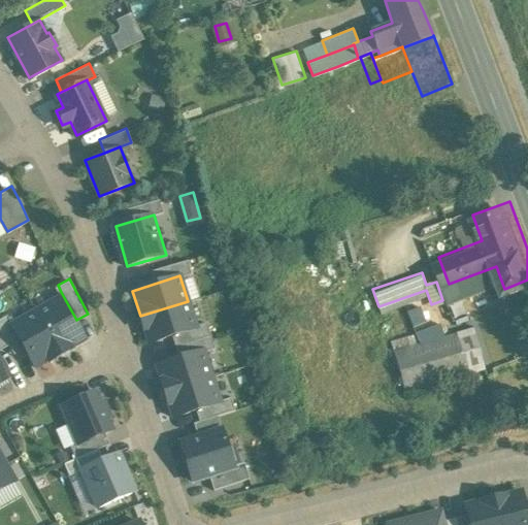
[(61,292),(12,319),(27,346),(37,362),(86,334),(76,320),(61,292)]
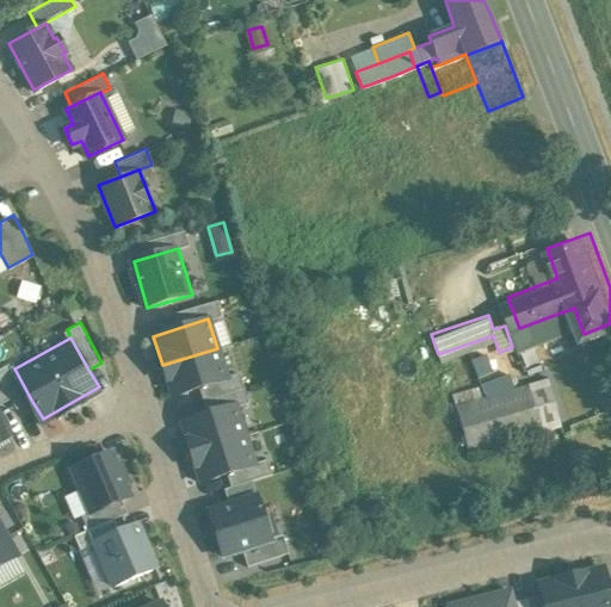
[(217,348),(162,365),(172,395),(227,377),(220,355),(217,348)]
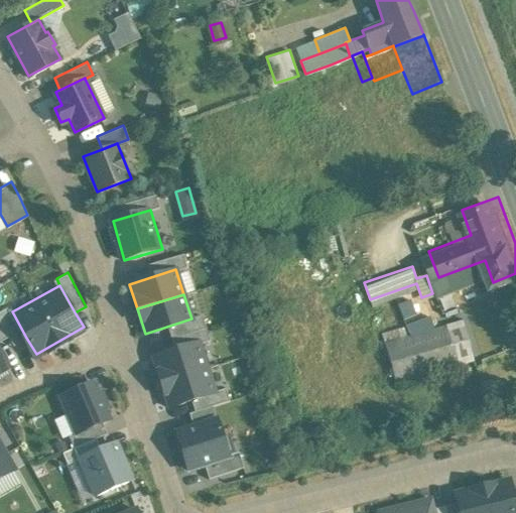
[(9,305),(0,310),(0,318),(8,334),(14,344),(26,338),(12,311),(9,305)]
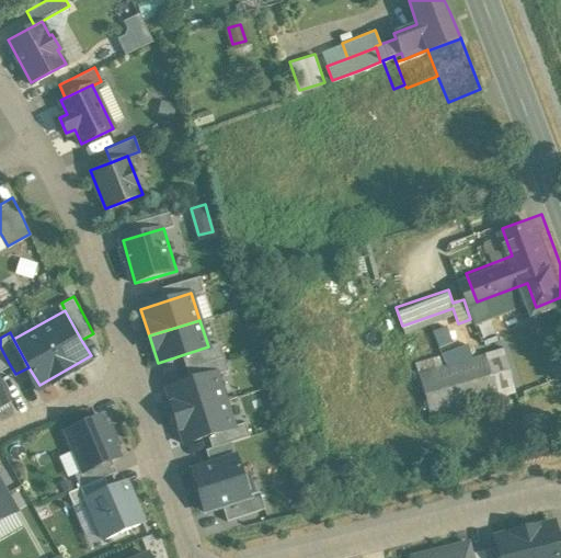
[(492,342),(424,364),(439,413),(508,391),(492,342)]
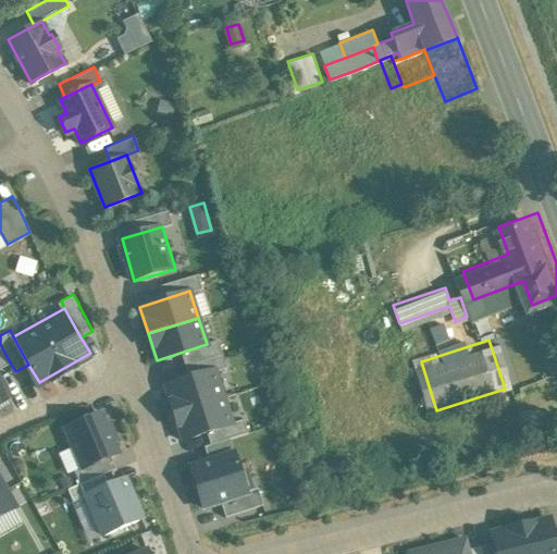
[(218,370),(168,385),(176,413),(226,397),(218,370)]
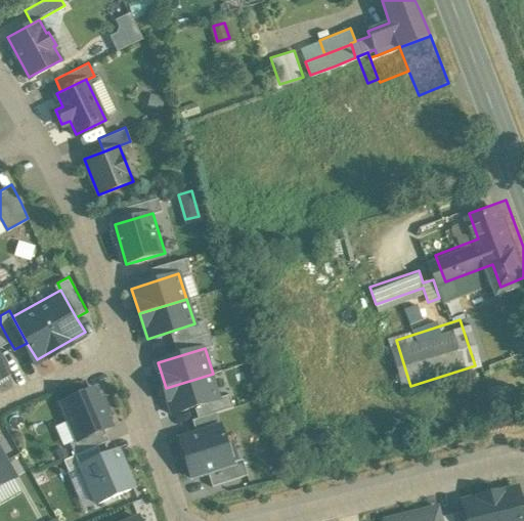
[(213,374),(166,388),(173,414),(220,399),(213,374)]
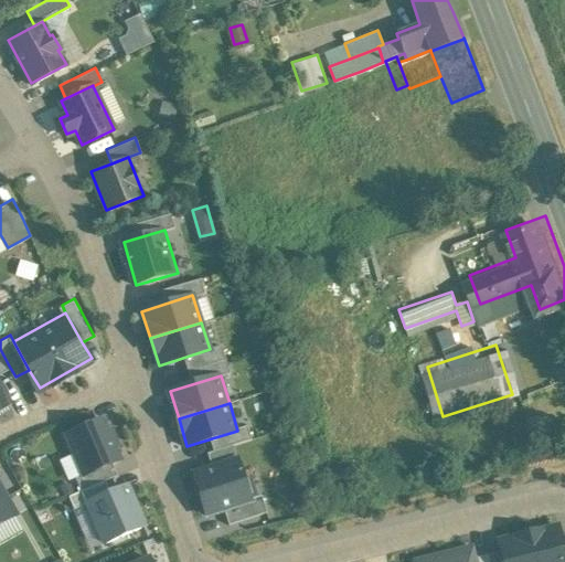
[(76,451),(85,470),(119,455),(103,415),(67,430),(76,451)]
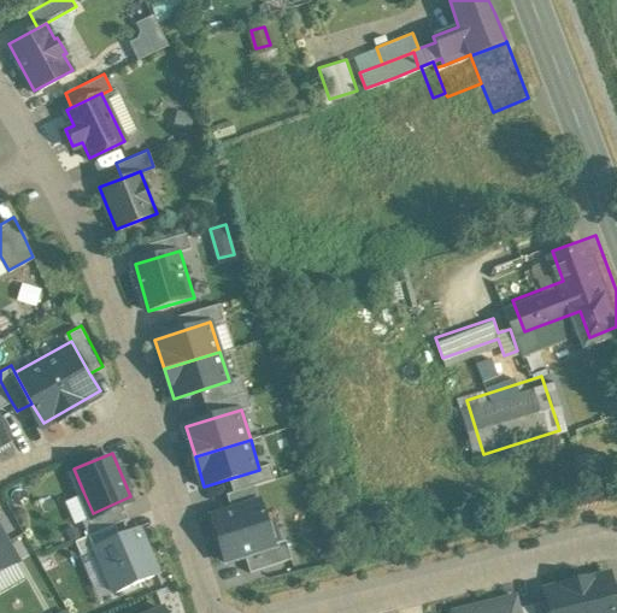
[(229,497),(234,513),(258,506),(252,489),(229,497)]
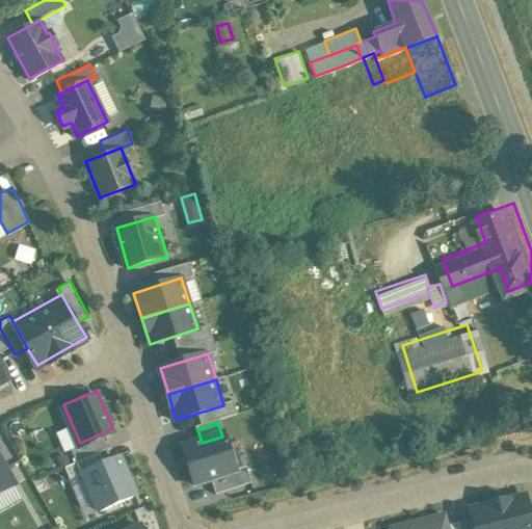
[(64,450),(80,443),(72,424),(56,431),(64,450)]
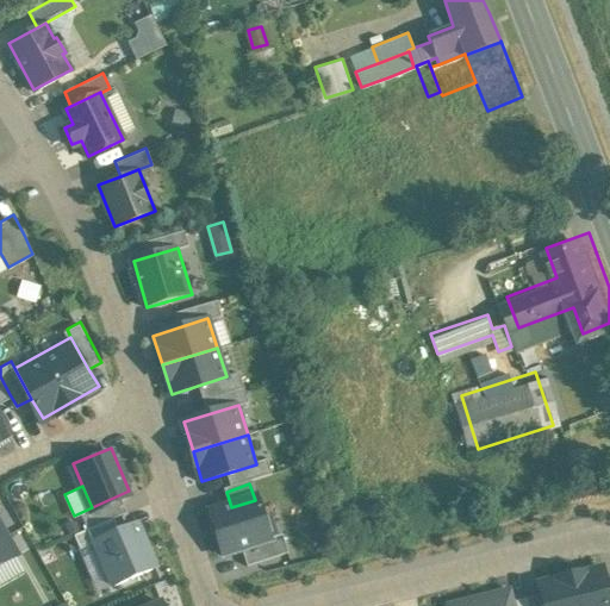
[(213,513),(226,553),(243,548),(268,541),(255,500),(231,507),(213,513)]
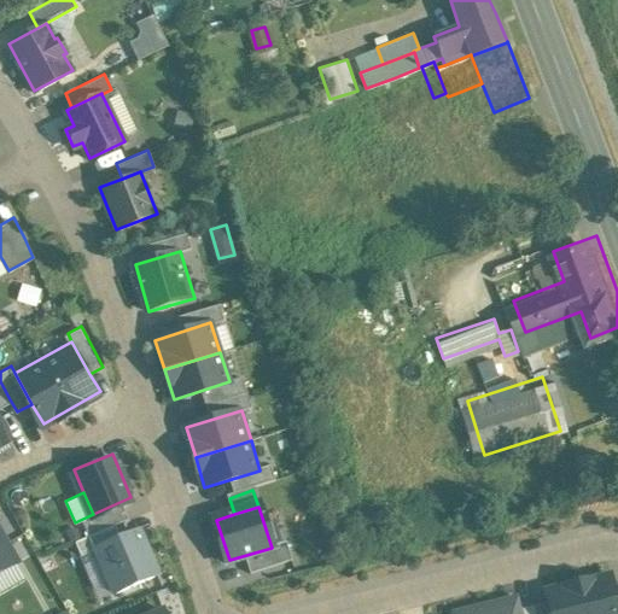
[(0,576),(22,566),(0,520),(0,576)]
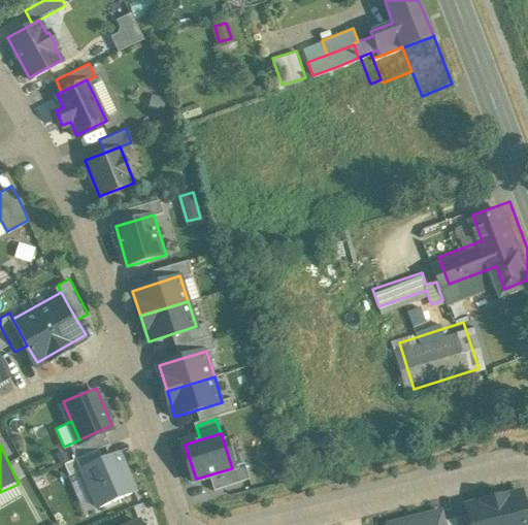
[(71,473),(83,469),(104,460),(99,448),(66,461),(71,473)]
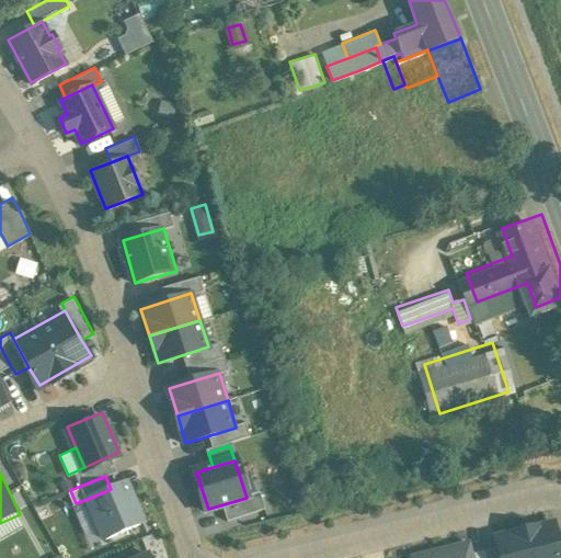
[(88,499),(106,541),(146,523),(127,481),(111,489),(88,499)]
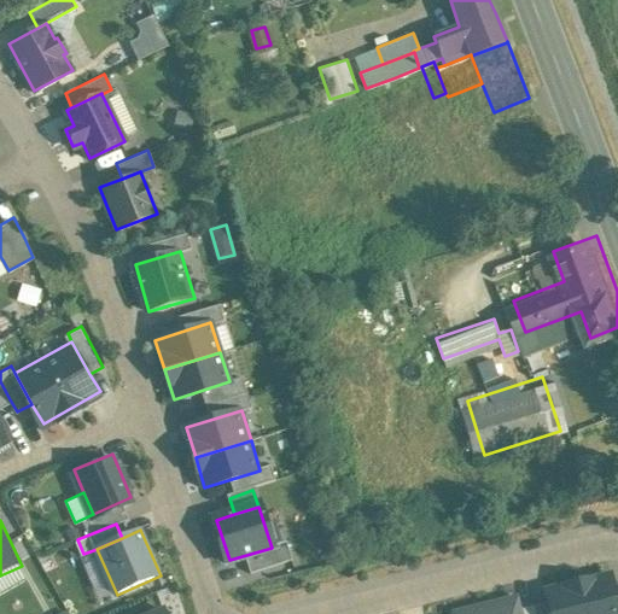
[(272,548),(246,555),(252,574),(293,561),(287,543),(272,548)]
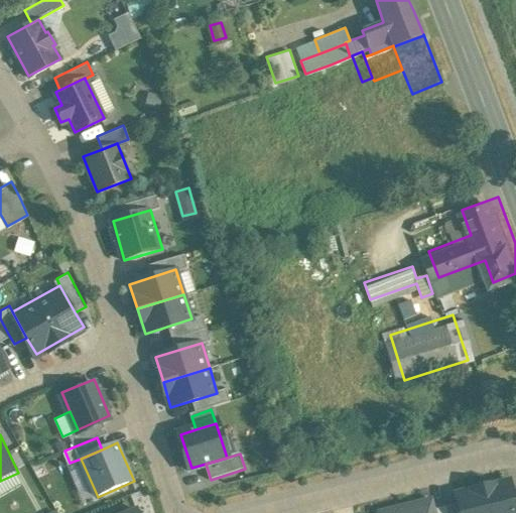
[(515,512),(515,492),(512,476),(485,482),(491,512),(515,512)]
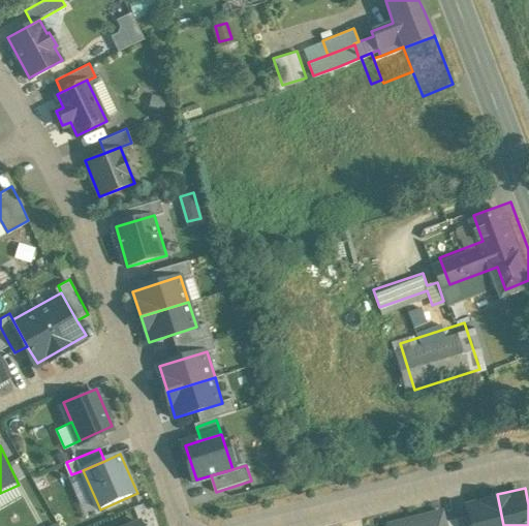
[(466,501),(469,515),(471,525),(503,525),(497,494),(466,501)]
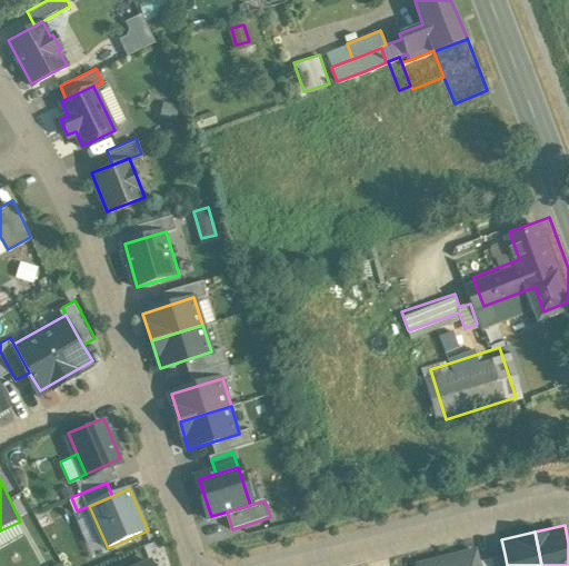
[(477,545),(417,560),(417,565),(482,565),(480,559),(477,545)]
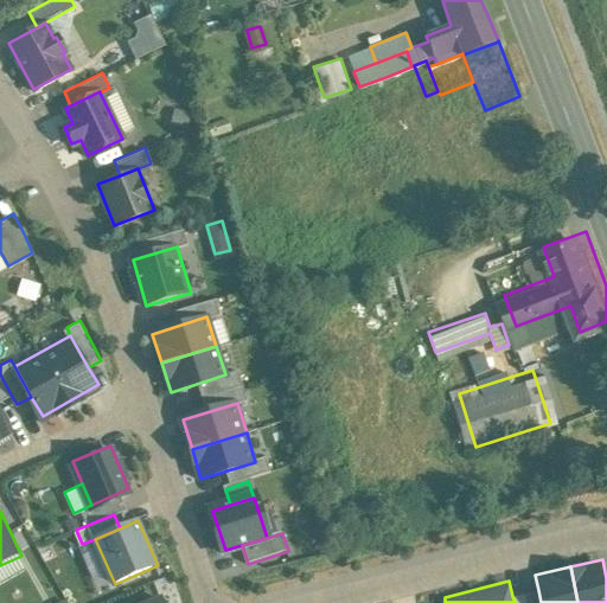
[(529,602),(541,602),(538,590),(526,592),(529,602)]
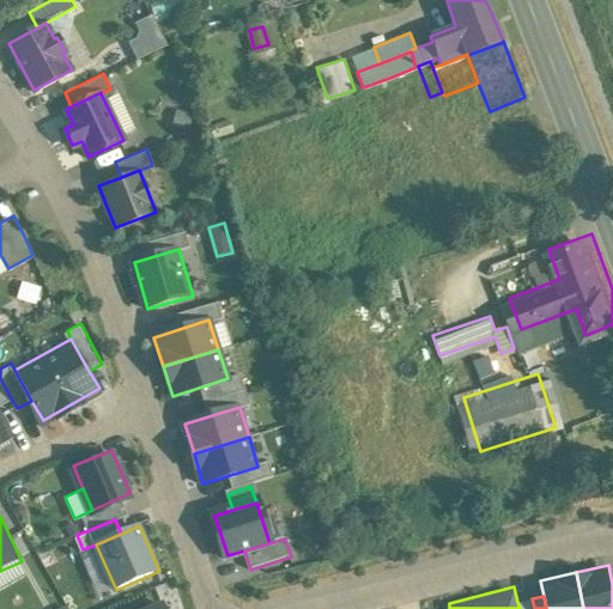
[(138,608),(168,608),(164,598),(138,608)]
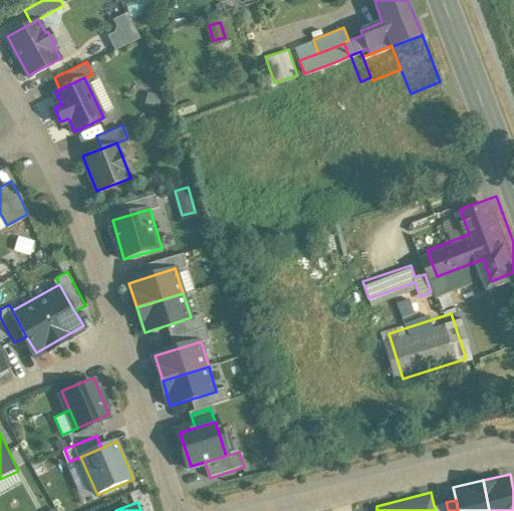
[(448,510),(446,502),(434,505),(436,510),(448,510)]
